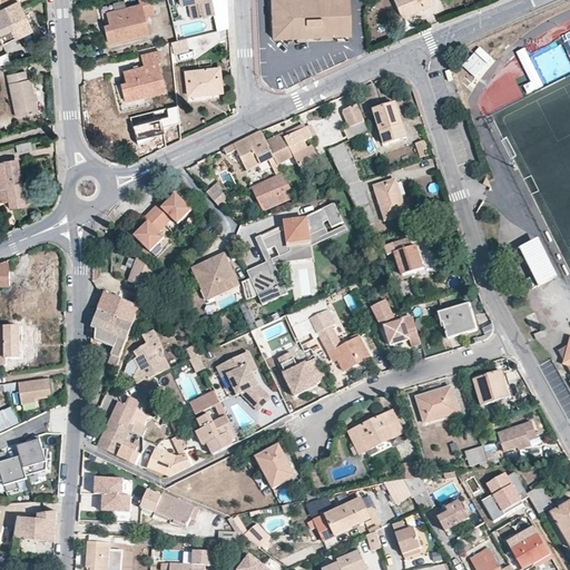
[(16,0),(5,6),(19,36),(31,30),(17,0),(16,0)]
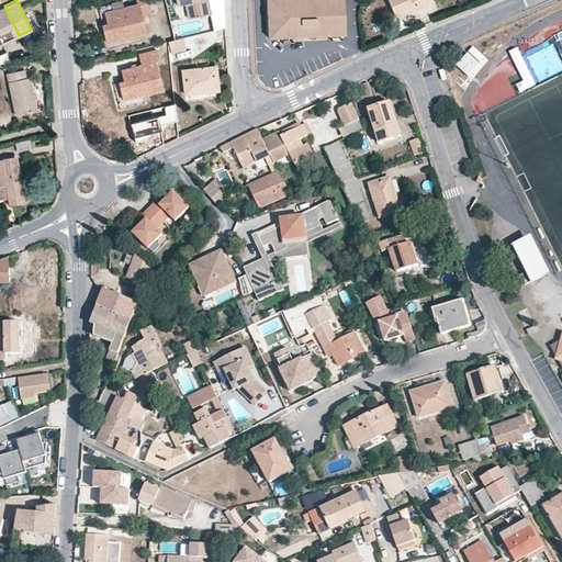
[(104,12),(107,24),(108,31),(103,32),(105,43),(144,33),(139,17),(150,13),(146,0),(135,0),(136,4),(104,12)]
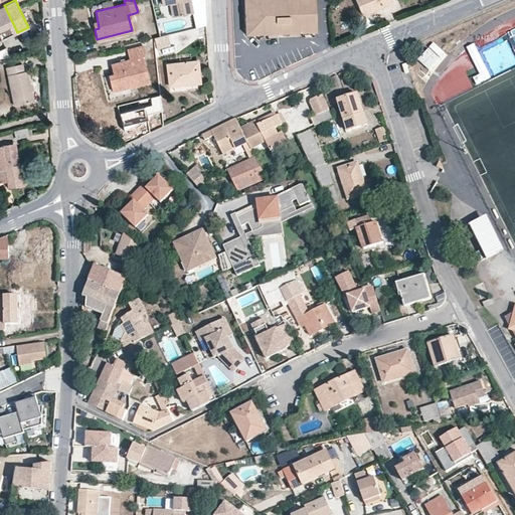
[(158,0),(159,4),(168,3),(176,1),(178,15),(191,13),(188,0),(158,0)]
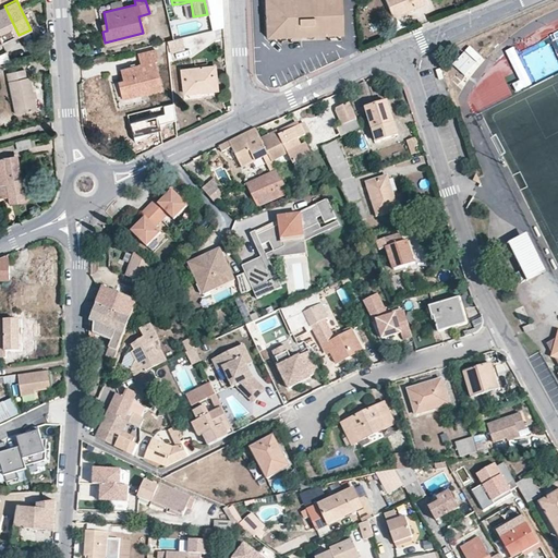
[(209,0),(211,28),(225,28),(222,0),(209,0)]
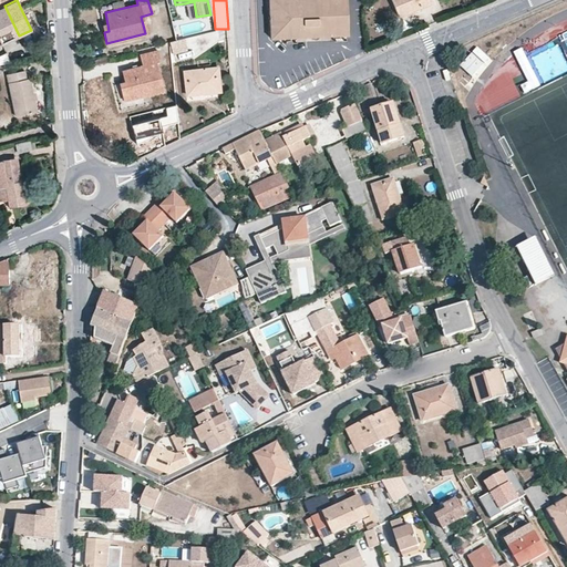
[(346,0),(269,0),(270,39),(312,37),(312,29),(319,29),(319,40),(326,40),(327,29),(331,29),(331,34),(347,34),(346,0)]
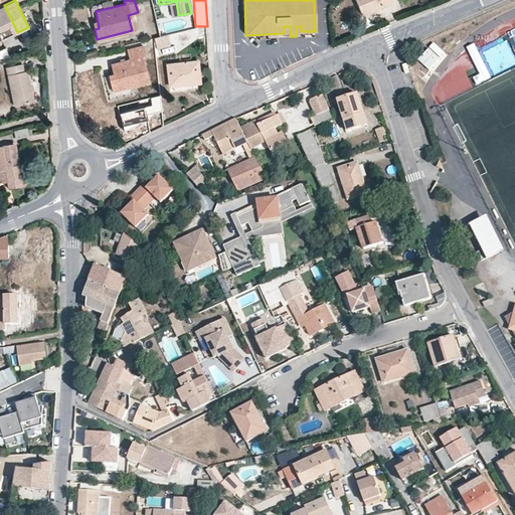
[(388,0),(356,0),(362,14),(390,3),(388,0)]
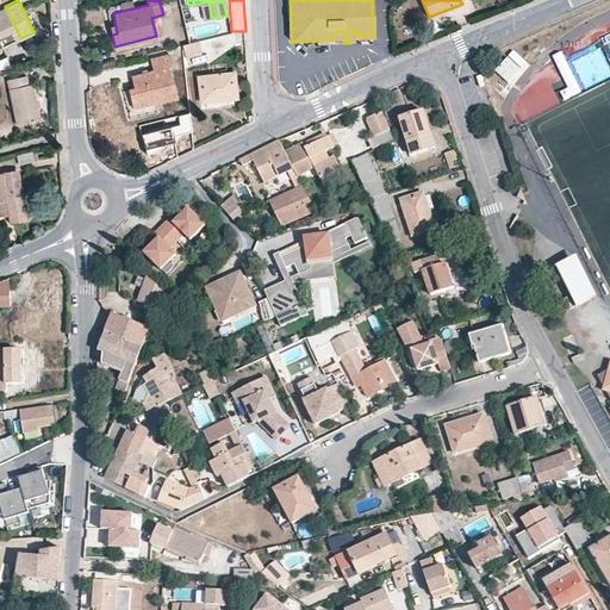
[(209,1),(199,4),(203,20),(211,18),(209,1)]
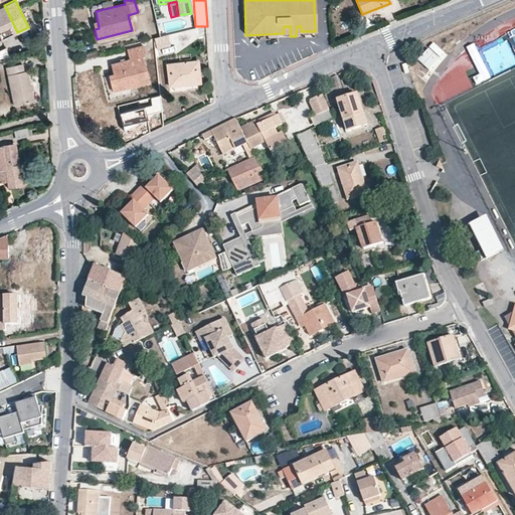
[(0,37),(1,40),(17,32),(4,5),(0,7),(0,37)]
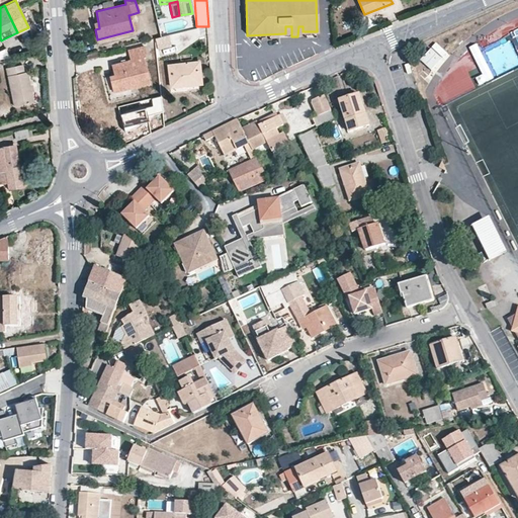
[(167,35),(155,38),(158,49),(170,46),(167,35)]
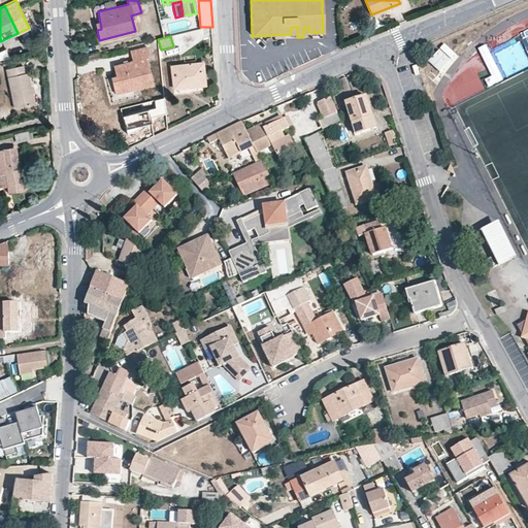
[(429,61),(443,73),(459,56),(444,43),(429,61)]
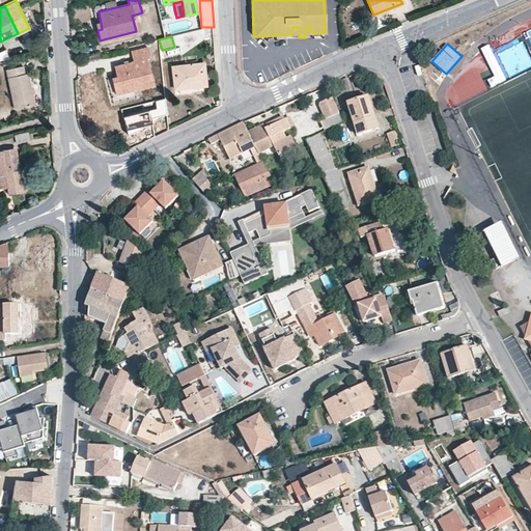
[(114,66),(116,77),(117,82),(113,84),(115,94),(151,85),(145,58),(148,57),(146,47),(131,51),(133,61),(114,66)]
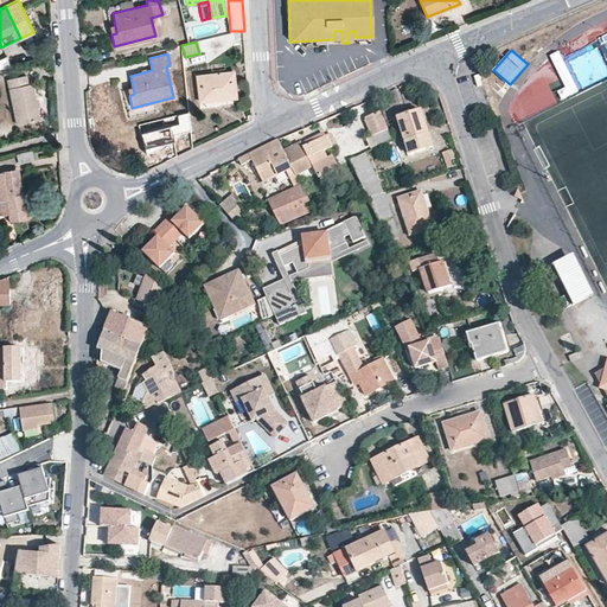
[(196,76),(198,97),(221,95),(221,98),(235,97),(232,72),(196,76)]
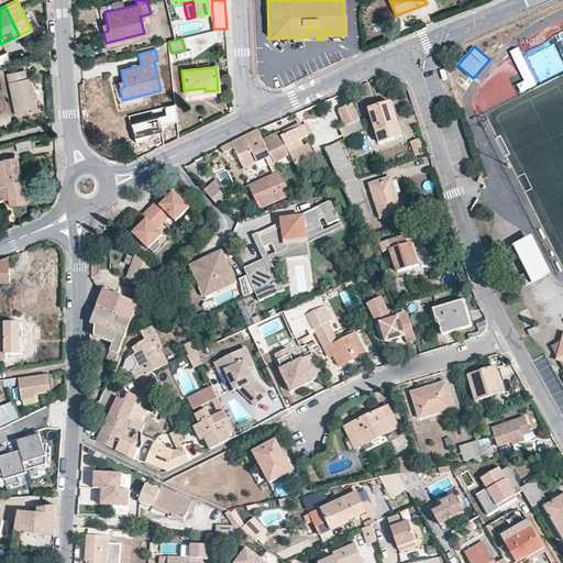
[(25,70),(8,74),(15,116),(35,111),(25,70)]
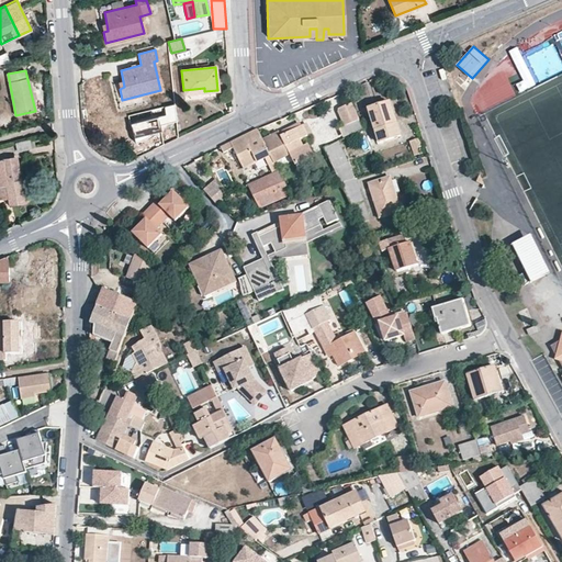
[(390,101),(368,109),(380,141),(401,134),(390,101)]
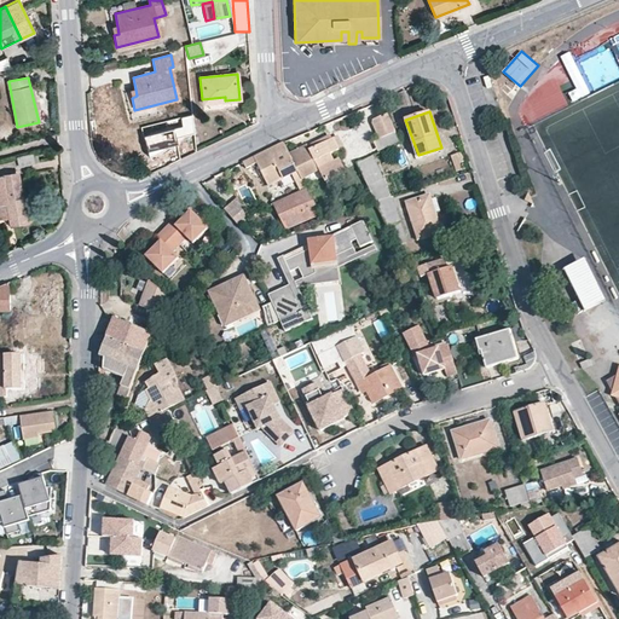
[(387,114),(371,121),(381,138),(395,131),(387,114)]
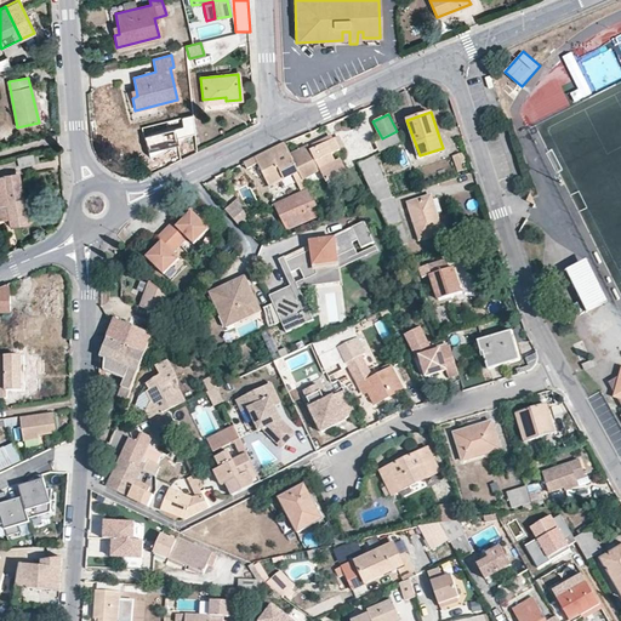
[(197,135),(193,117),(143,127),(149,152),(178,146),(177,138),(197,135)]
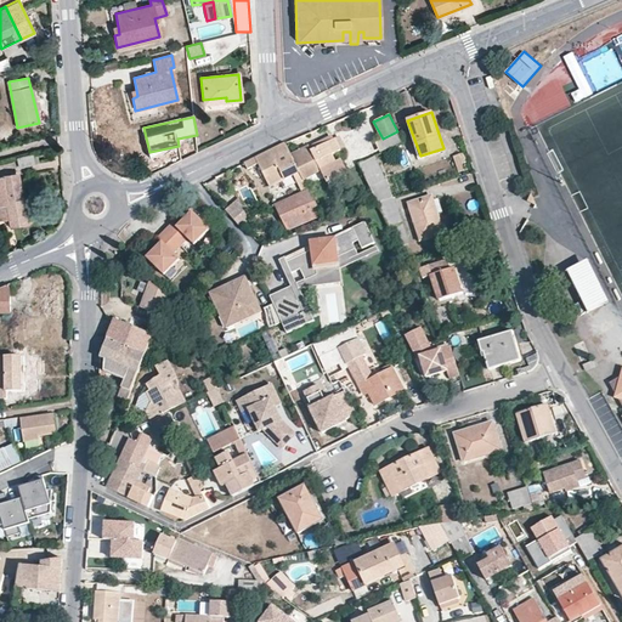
[(383,151),(402,145),(399,135),(380,140),(383,151)]
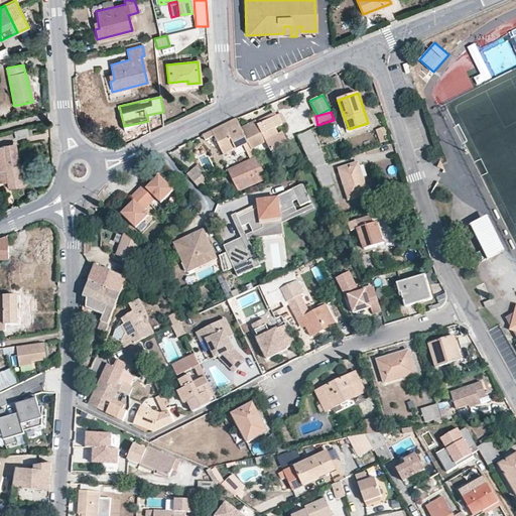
[(254,123),(241,131),(250,148),(267,140),(273,151),(287,142),(281,131),(276,135),(274,128),(282,125),(278,116),(258,127),(254,123)]
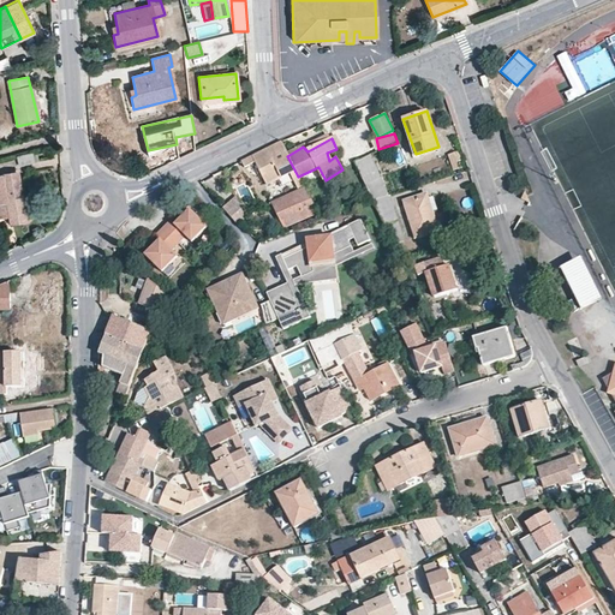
[(280,141),(242,160),(244,168),(255,165),(267,185),(290,174),(298,192),(304,189),(298,177),(287,156),(280,141)]
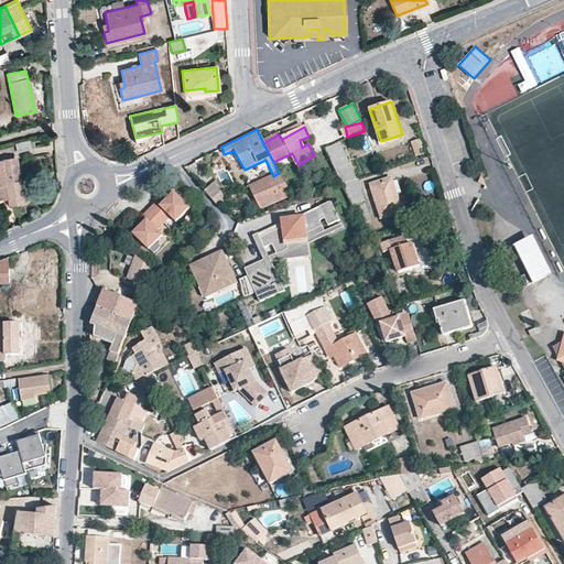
[(30,140),(15,144),(19,153),(31,150),(30,140)]
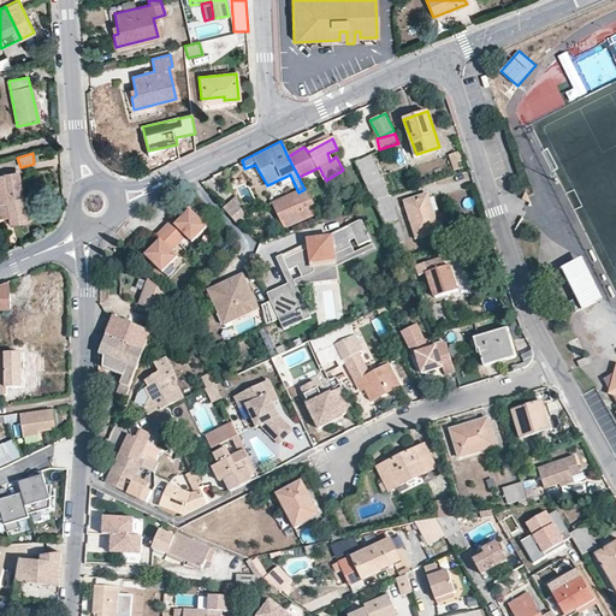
[(458,153),(450,157),(455,170),(463,166),(458,153)]
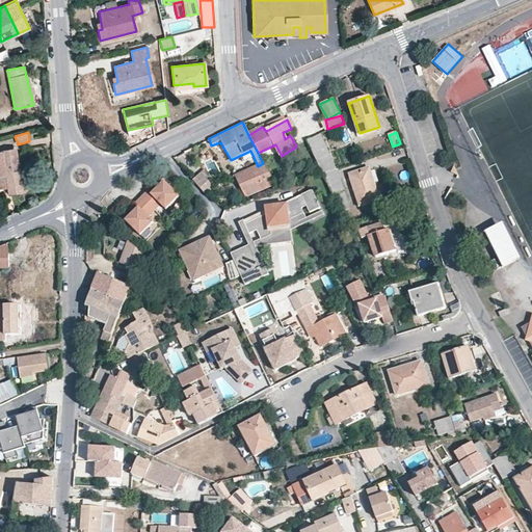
[(329,154),(322,133),(307,140),(317,160),(329,154)]
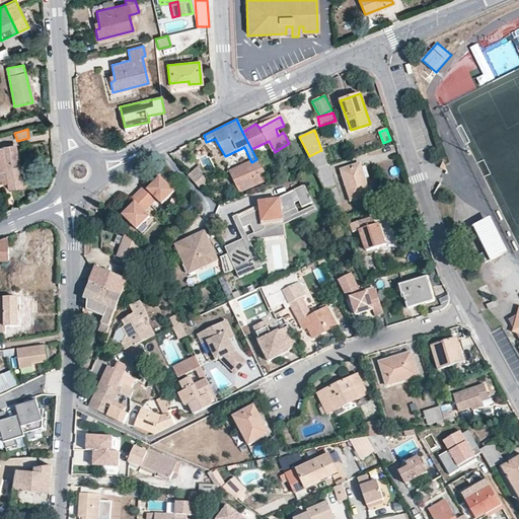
[(13,146),(0,147),(0,183),(19,179),(13,146)]
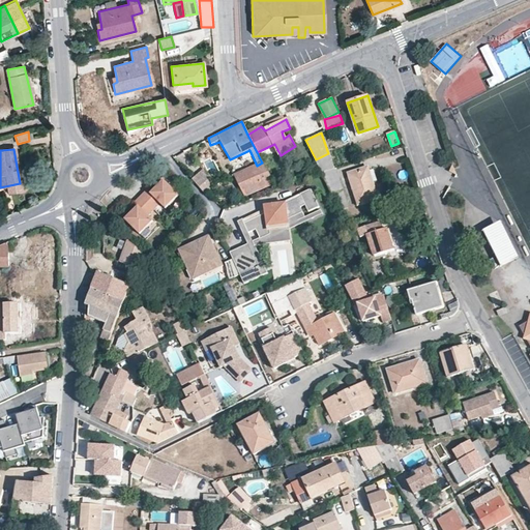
[(328,153),(316,159),(322,173),(334,169),(328,153)]
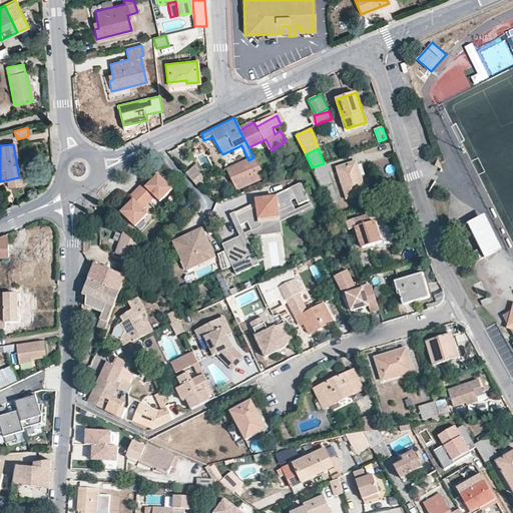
[(228,170),(237,189),(264,176),(253,157),(248,160),(228,170)]
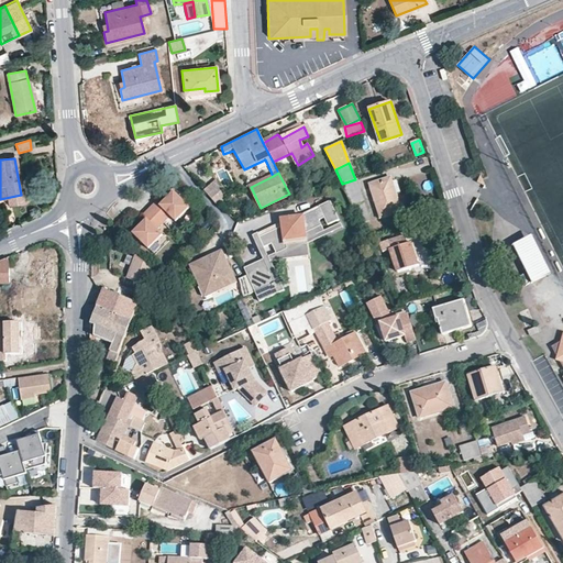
[(230,194),(217,178),(203,189),(214,201),(230,194)]
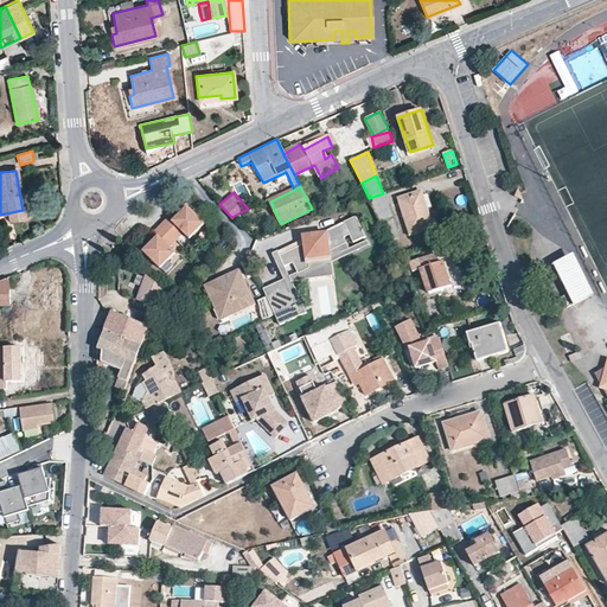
[(421,193),(398,197),(411,234),(432,228),(421,193)]
